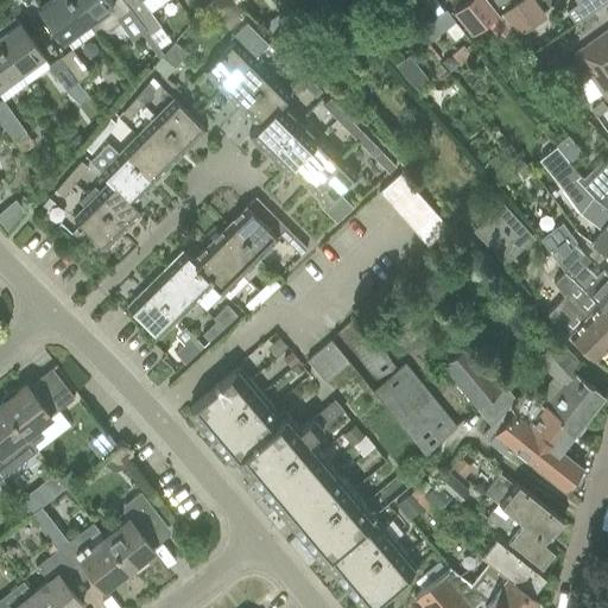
[(88,25),(70,0),(48,0),(38,7),(64,42),(88,25)]
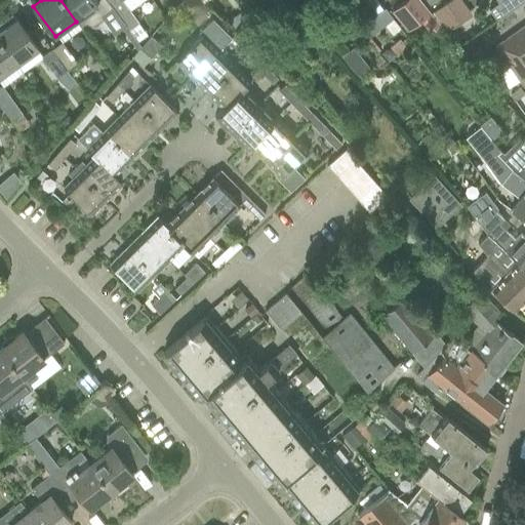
[(61,0),(76,22),(81,28),(82,29),(85,26),(88,30),(103,18),(101,15),(111,8),(112,7),(109,2),(107,0),(61,0)]
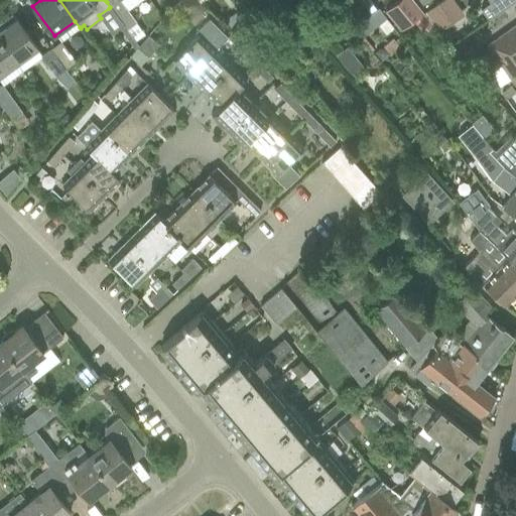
[(109,0),(107,2),(110,7),(109,8),(123,26),(126,29),(135,22),(119,0),(109,0)]
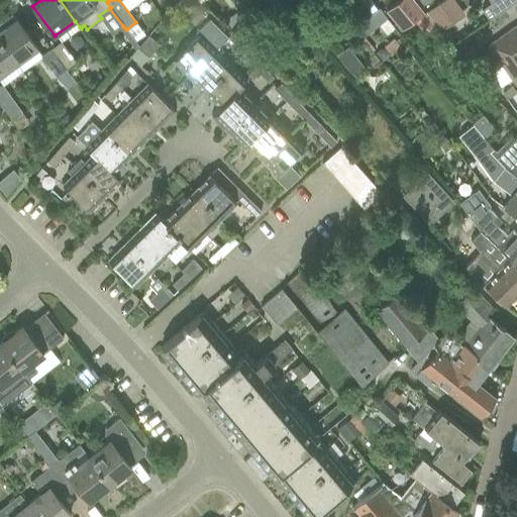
[(412,0),(398,0),(385,11),(401,30),(423,12),(412,0)]
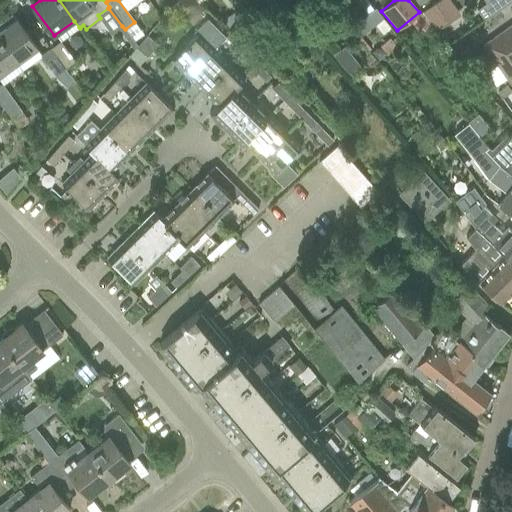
[(435,31),(460,15),(449,0),(437,0),(422,11),(435,31)]
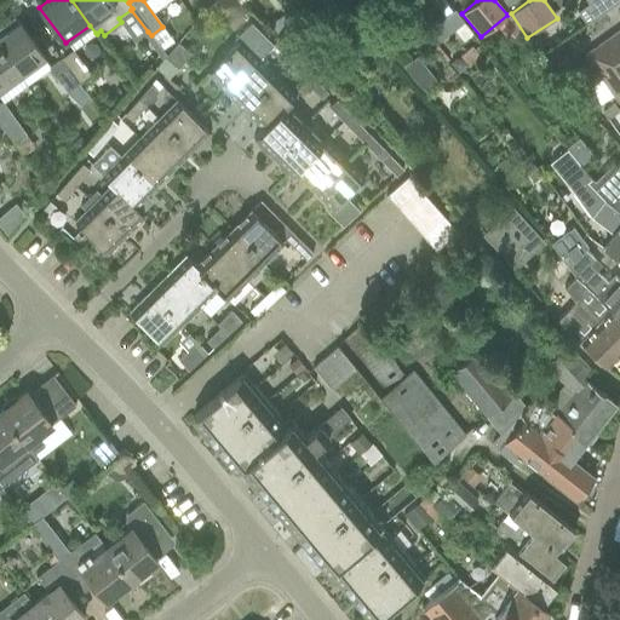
[(619,0),(585,0),(587,3),(577,10),(586,24),(619,0)]
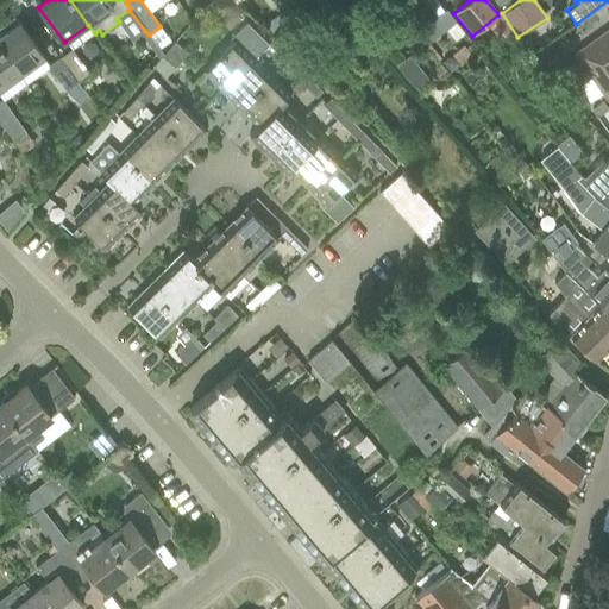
[(453,23),(445,11),(415,35),(425,45),(453,23)]
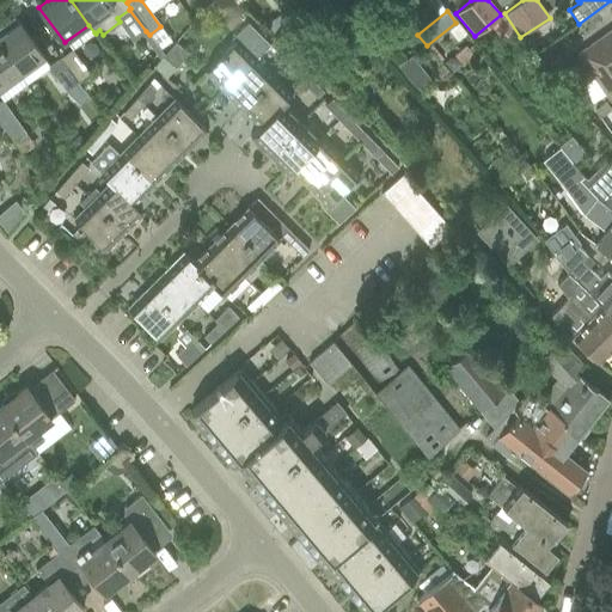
[(0,32),(1,35),(0,35),(0,48),(19,75),(44,57),(14,17),(0,26),(0,32)]
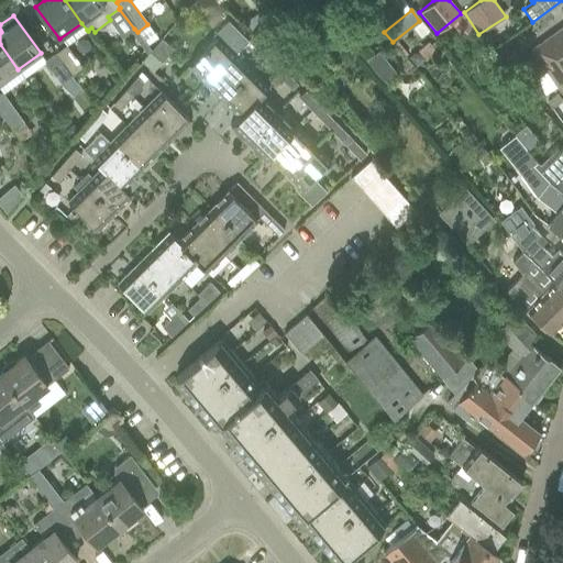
[(213,34),(217,37),(188,66),(206,84),(233,55),(233,54),(246,41),(228,21),(213,34)]
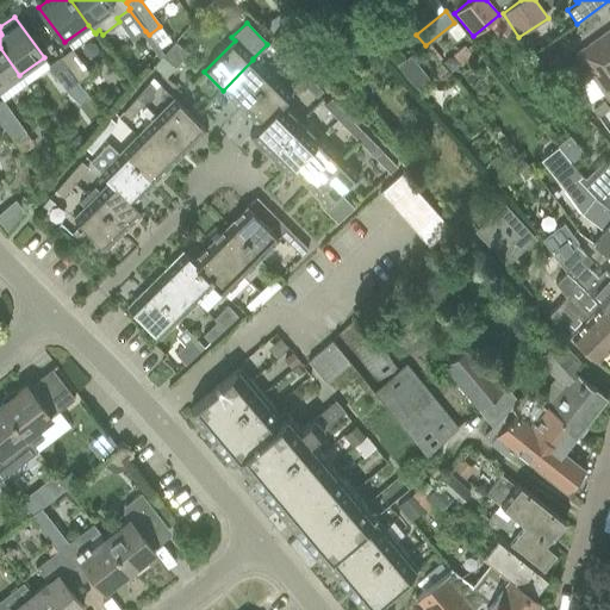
[(609,30),(577,54),(609,100),(609,103),(607,106),(609,109),(609,110),(609,30)]
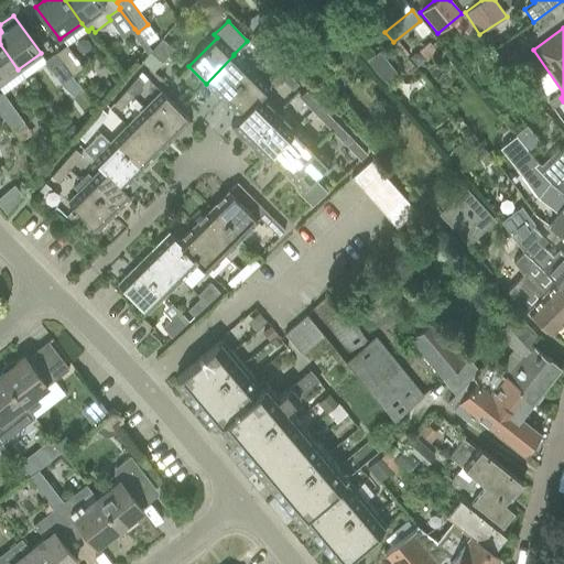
[(134,29),(130,31),(148,55),(150,53),(151,51),(148,45),(138,32),(134,29)]
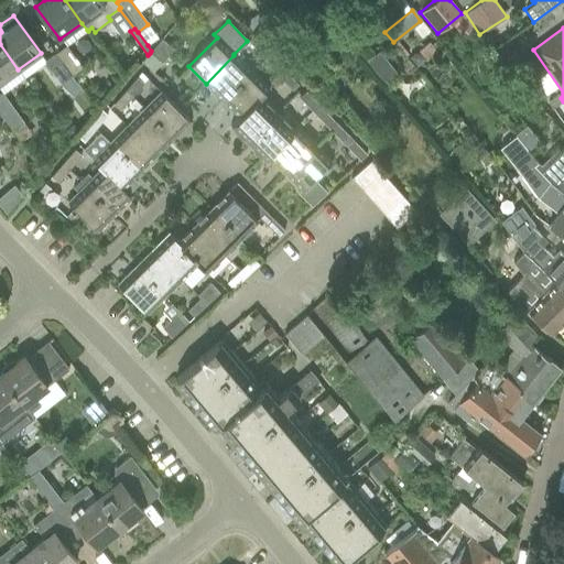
[(522,32),(513,39),(521,50),(530,44),(522,32)]
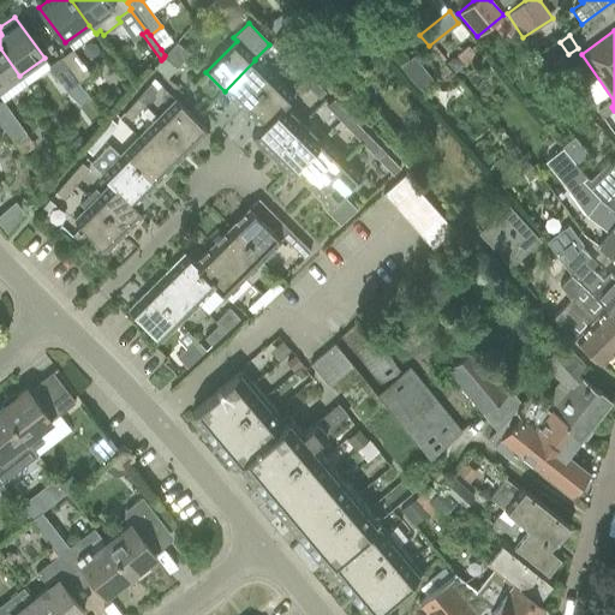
[(292,49),(278,37),(269,46),(286,59),(292,49)]
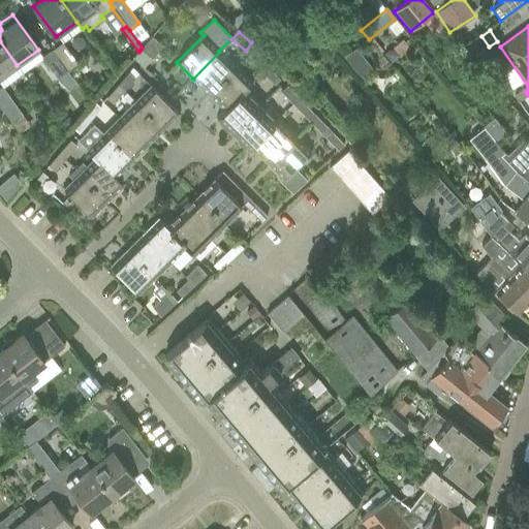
[(162,47),(157,42),(151,37),(142,48),(141,50),(151,59),(162,47)]
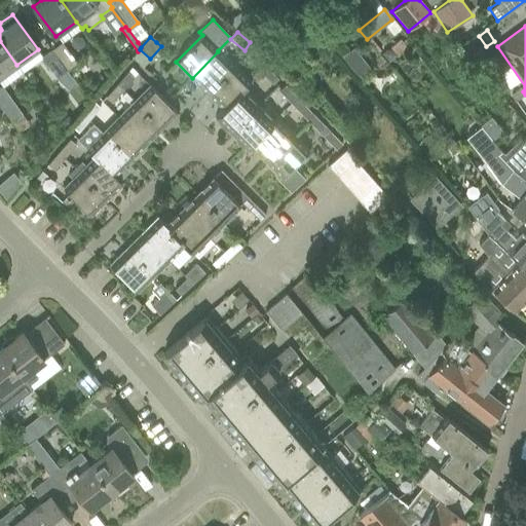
[(0,77),(16,65),(0,41),(0,77)]
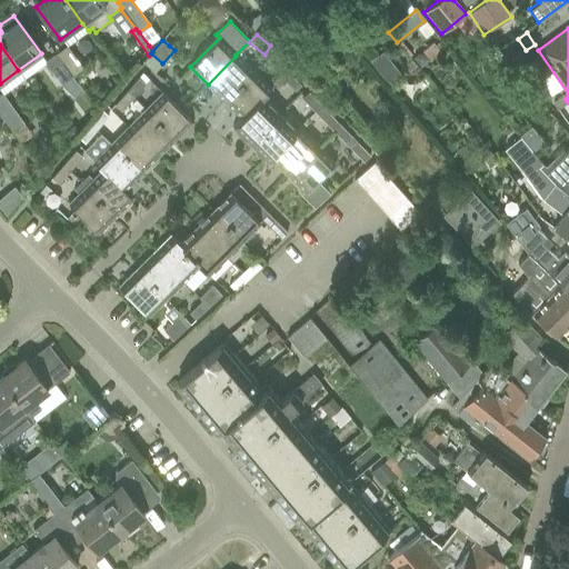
[(55,55),(71,77),(82,69),(66,47),(55,55)]
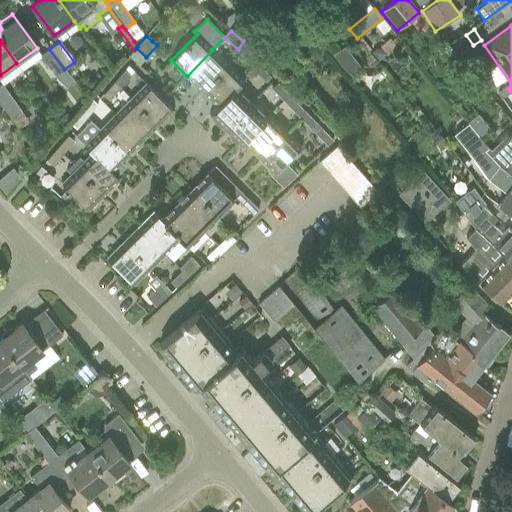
[(333,42),(328,47),(349,73),(359,66),(344,46),(340,49),(333,42)]
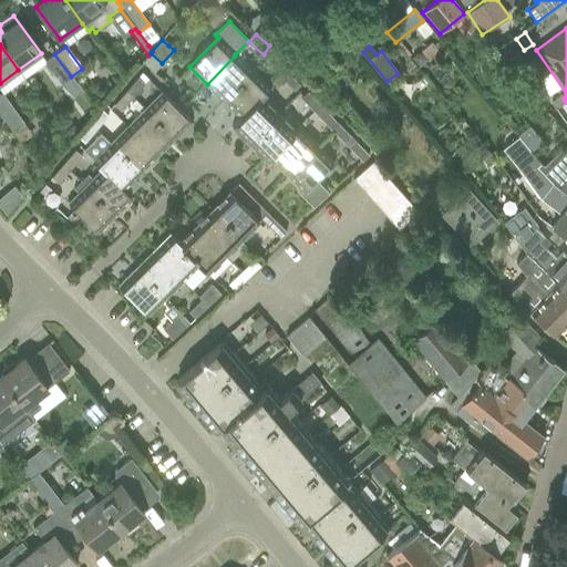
[(519,51),(507,60),(514,68),(525,59),(519,51)]
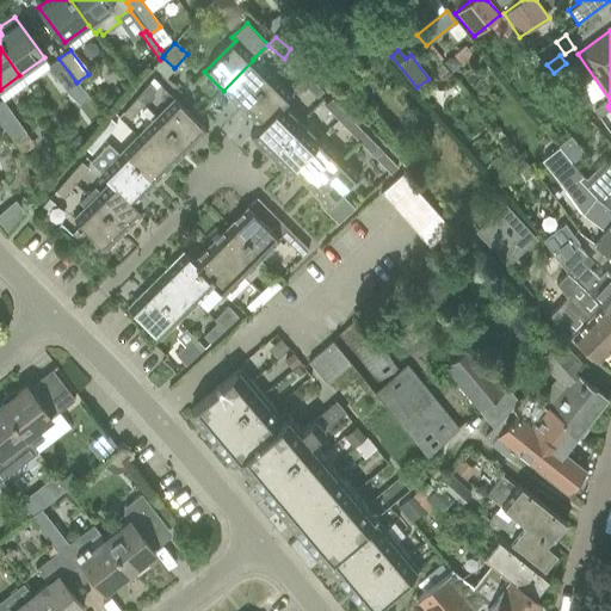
[(449,57),(443,62),(451,72),(461,65),(456,57),(449,57)]
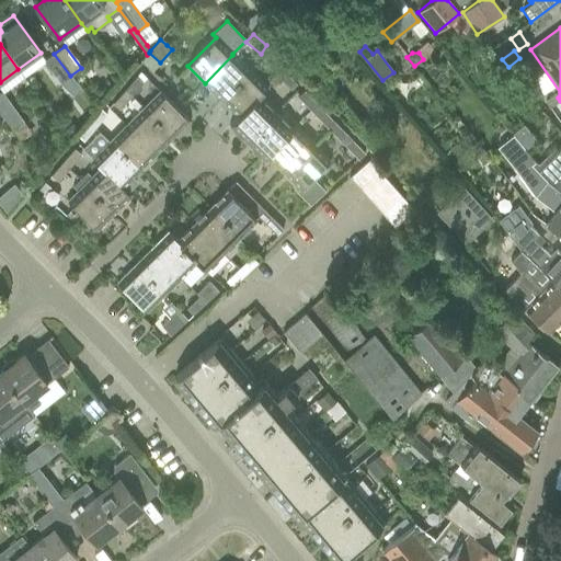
[(70,76),(54,54),(44,61),(60,83),(70,76)]
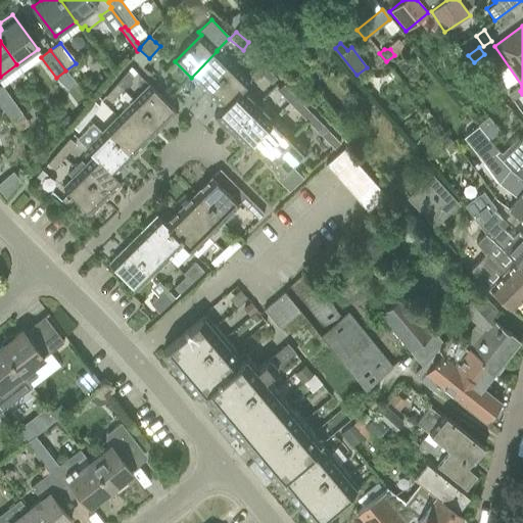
[(217,51),(191,78),(206,93),(233,66),(217,51)]
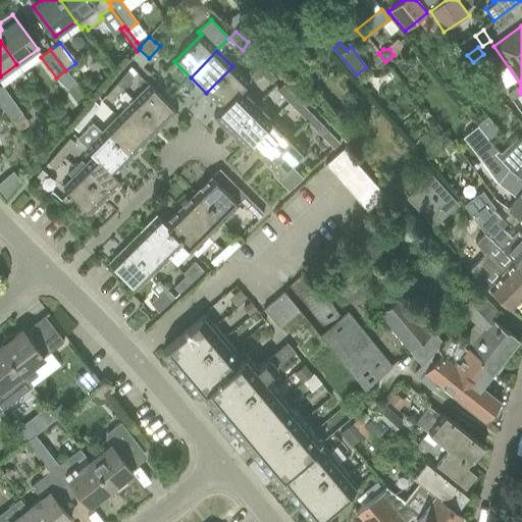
[(261,70),(264,67),(266,65),(255,54),(250,59),(261,70)]
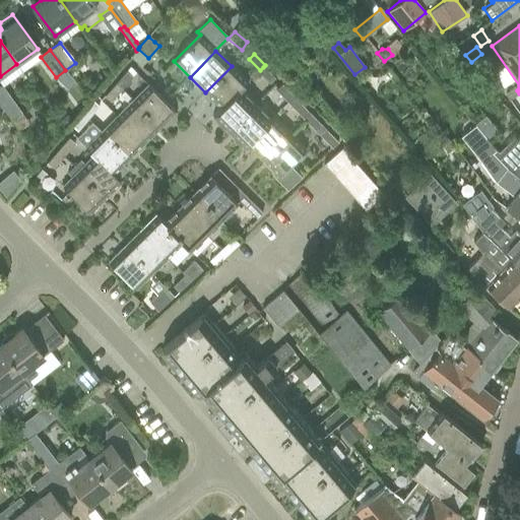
[(248,82),(232,66),(205,92),(220,108),(221,108),(240,89),(240,90),(248,82)]
